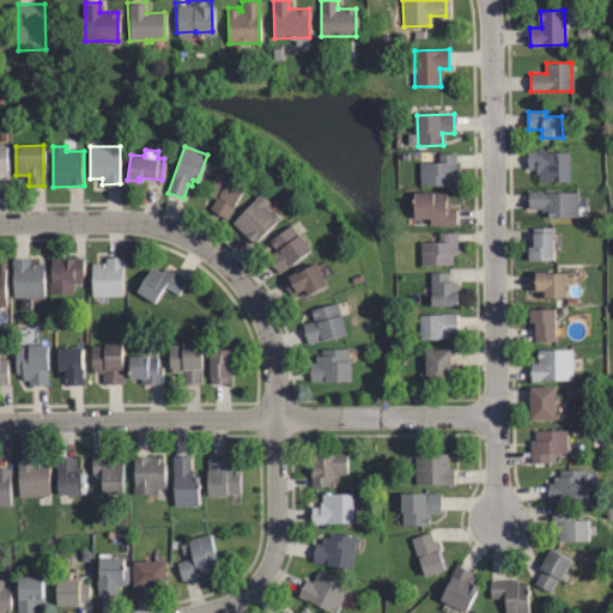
[(538,181),(538,173),(535,173),(534,168),(527,168),(527,150),(540,150),(540,151),(568,151),(569,180),(538,181)]
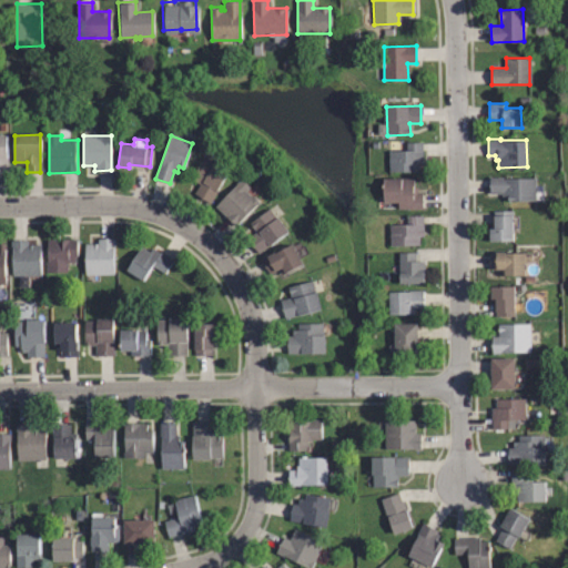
[(418,172),(389,172),(389,151),(407,151),(407,141),(422,141),(422,162),(418,162),(418,172)]
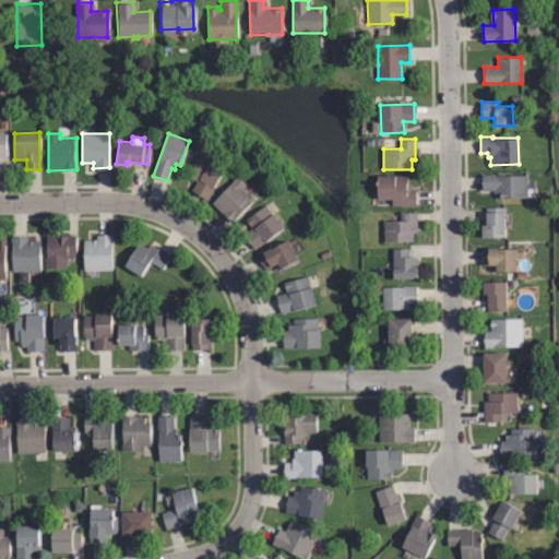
[(207,199),(193,191),(200,181),(190,176),(200,156),(224,169),(207,199)]
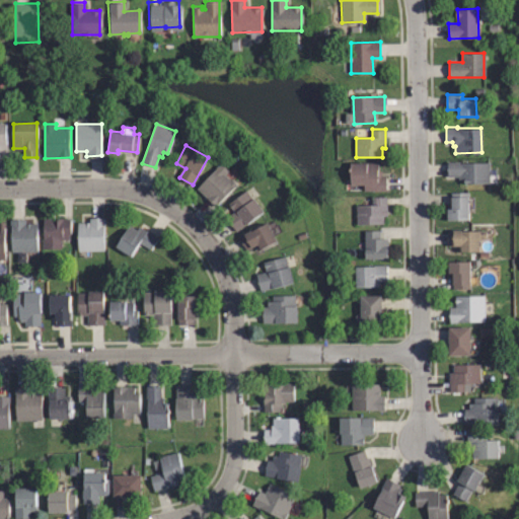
[(385,190),(365,190),(365,183),(351,183),(351,162),(377,162),(377,169),(380,169),(380,176),(385,176),(385,190)]
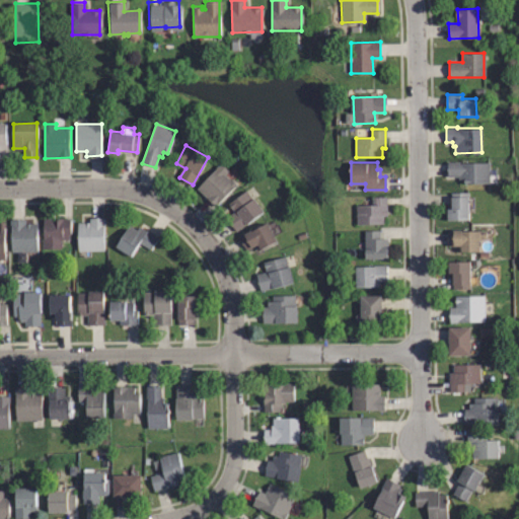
[(488,183),(463,183),(463,179),(460,179),(460,175),(446,175),(446,162),(488,162),(488,183)]
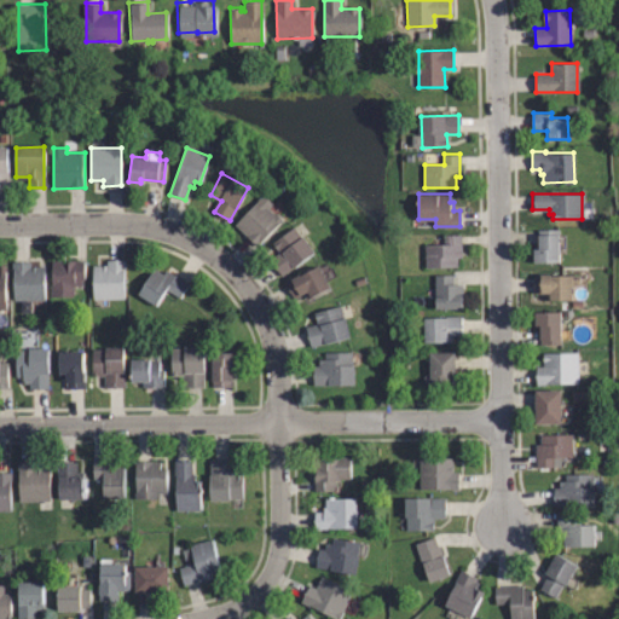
[(258,246),(237,225),(266,197),(273,204),(267,210),(281,223),(258,246)]
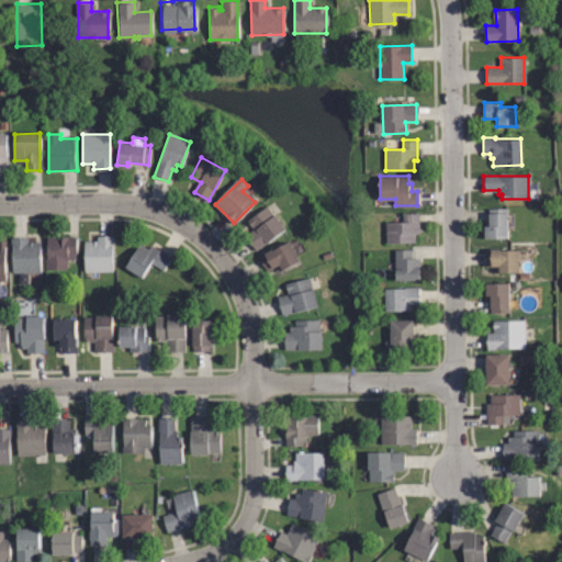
[(256,249),(246,235),(254,228),(248,221),(267,208),(283,231),(256,249)]
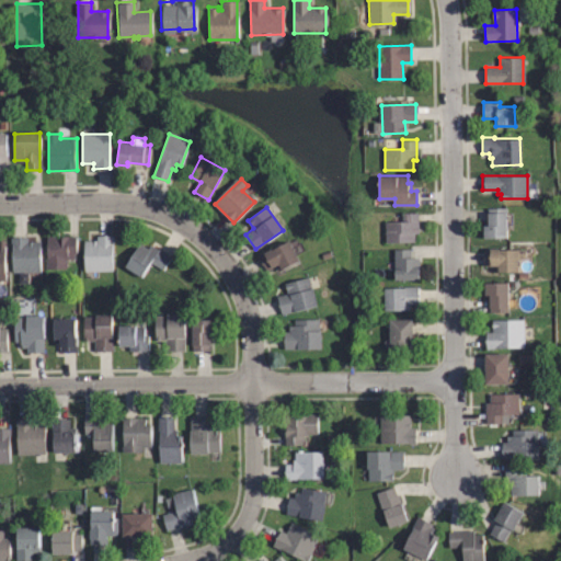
[(506,212),(506,239),(485,238),(485,226),(488,226),(488,208),(506,208),(506,212)]
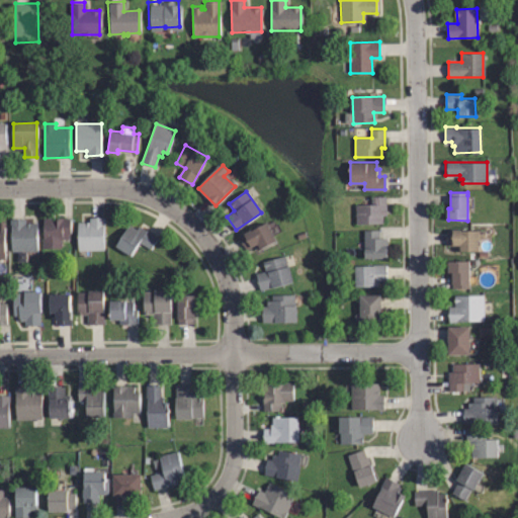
[(381,224),(356,224),(356,204),(368,204),(368,196),(385,195),(385,213),(381,213),(381,224)]
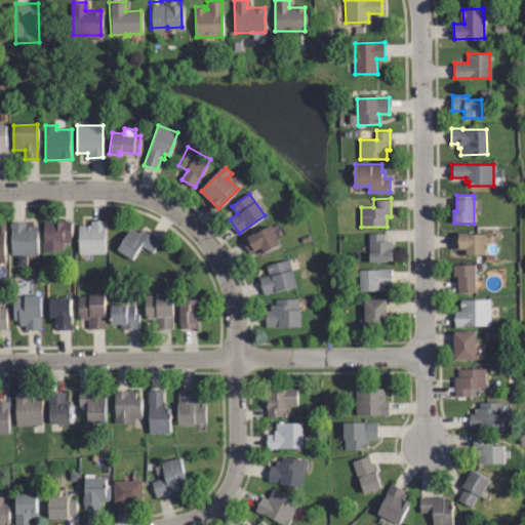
[(36,254),(11,254),(11,221),(24,220),(25,226),(36,226),(36,254)]
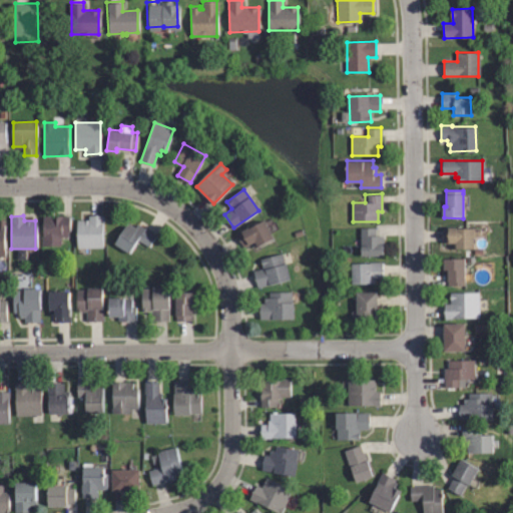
[(76,247),(76,220),(87,219),(87,215),(101,215),(101,247),(76,247)]
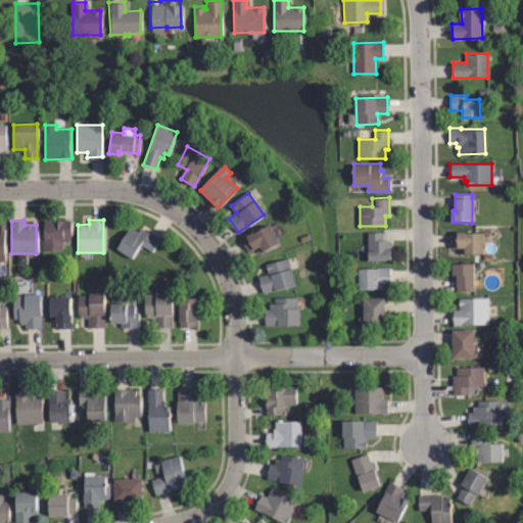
[(45,252),(45,224),(72,224),(72,236),(63,237),(63,243),(61,243),(61,251),(45,252)]
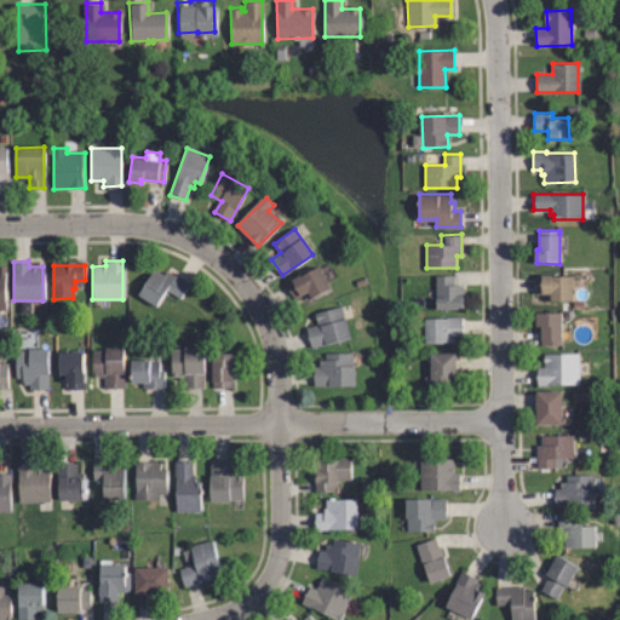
[(310,302),(305,293),(294,298),(287,283),(317,267),(331,291),(310,302)]
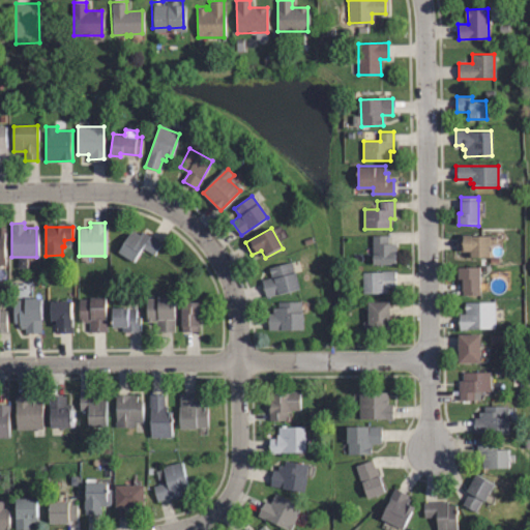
[(133,261),(119,252),(133,231),(140,236),(144,232),(163,243),(154,257),(141,248),(133,261)]
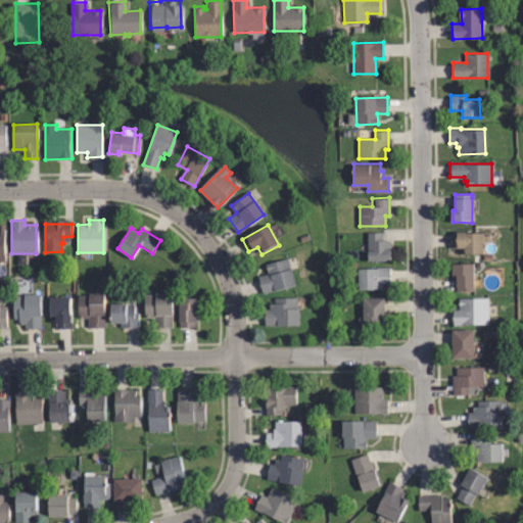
[(390,260),(369,260),(369,232),(382,231),(382,240),(390,240),(390,260)]
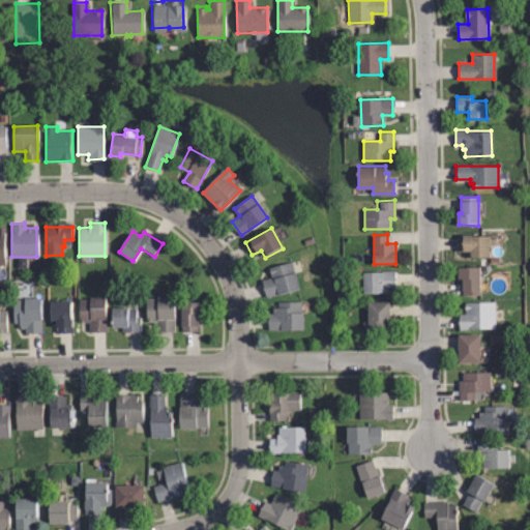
[(496,236),(496,244),(488,244),(488,257),(466,257),(466,254),(458,254),(458,239),(463,239),(463,235),(496,236)]
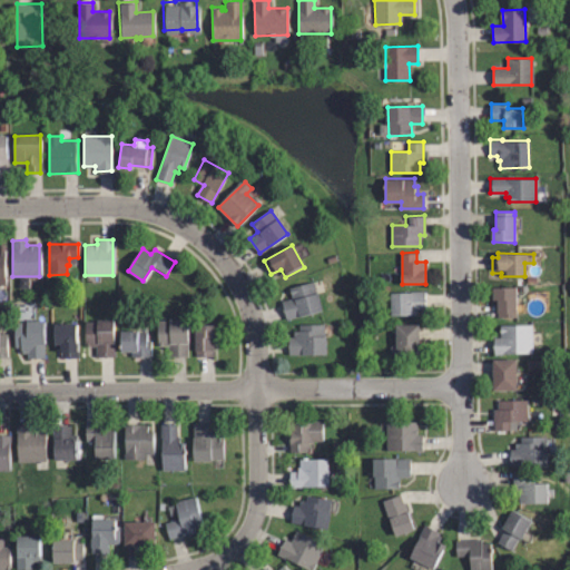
[(287,320),(283,302),(294,300),(292,290),(314,284),(320,312),(287,320)]
